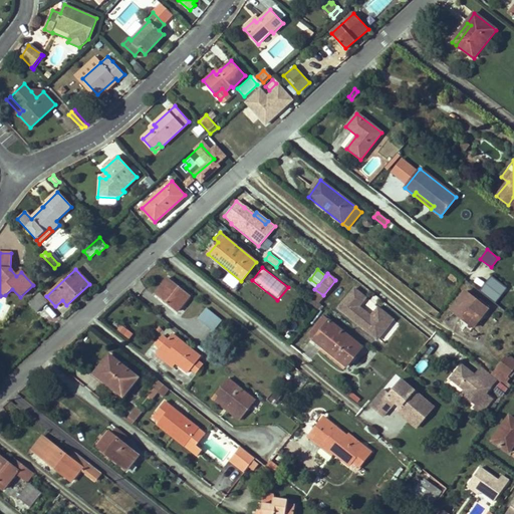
[(479,291),(495,302),(507,287),(491,276),(479,291)]
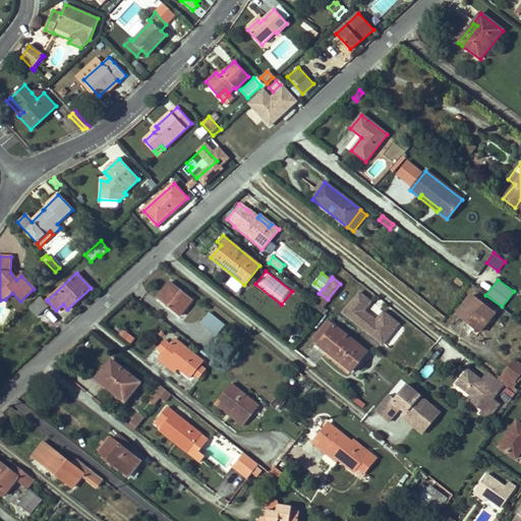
[(192,299),(171,282),(158,299),(179,315),(192,299)]
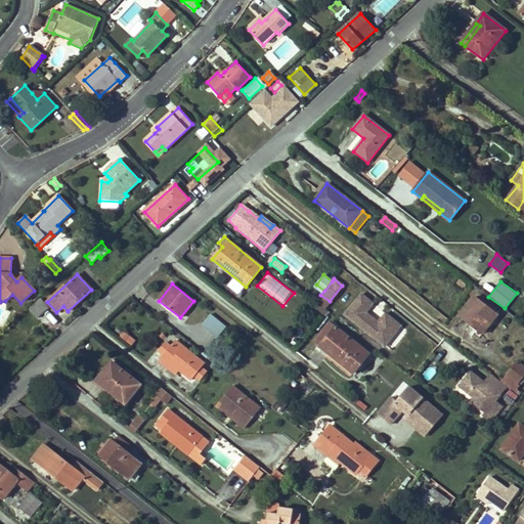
[(324,308),(330,301),(320,295),(316,301),(317,303),(324,308)]
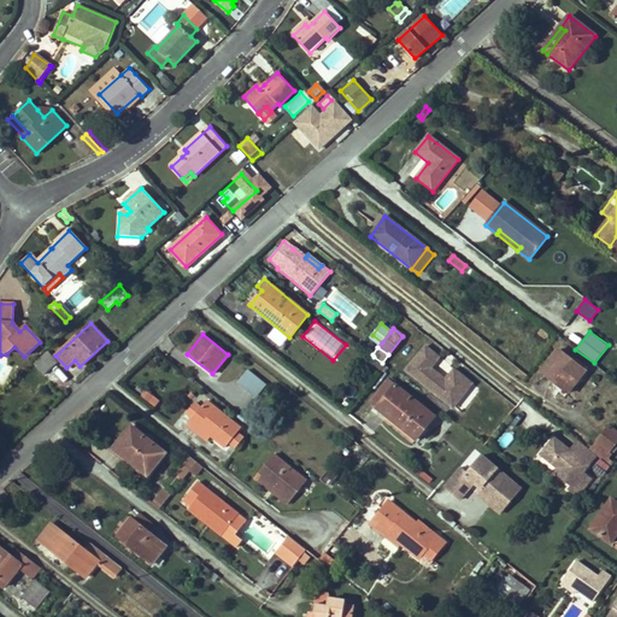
[(441,359),(427,347),(407,371),(456,409),(475,385),(457,370),(447,381),(433,370),(441,359)]
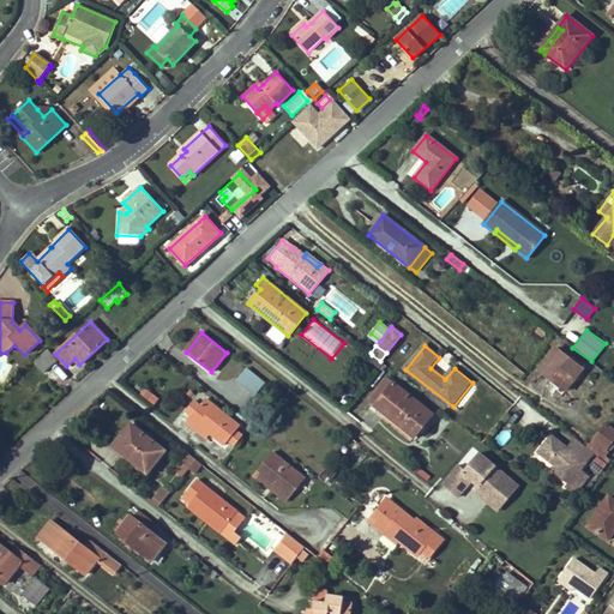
[(537,369),(554,383),(557,380),(567,390),(583,369),(555,348),(537,369)]
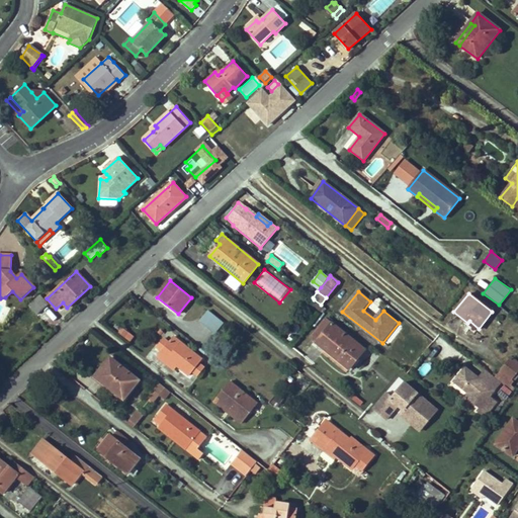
[(28,305),(37,314),(48,304),(39,294),(28,305)]
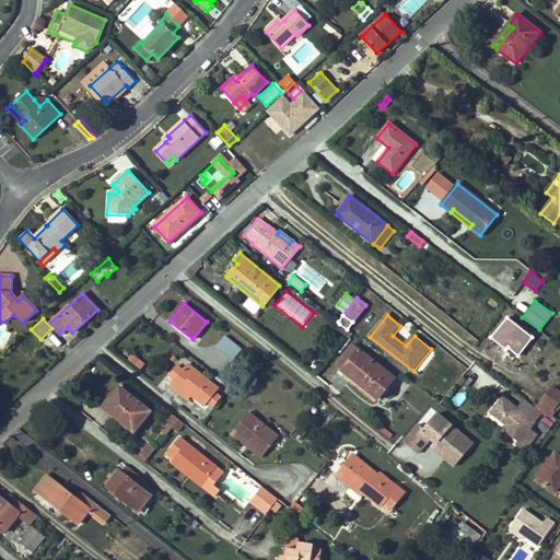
[(337,328),(348,336),(350,333),(347,329),(339,324),(337,328)]
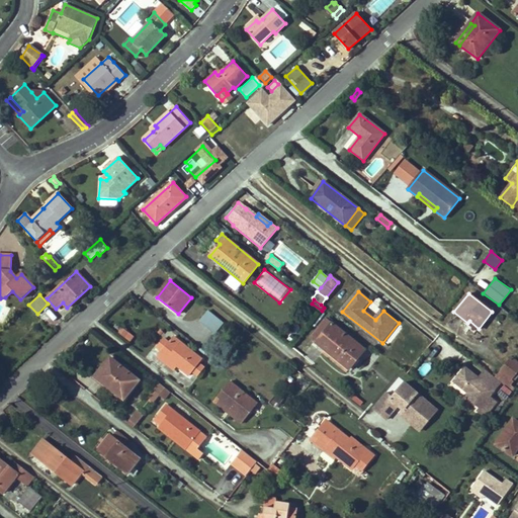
[(12,313),(14,316),(25,307),(22,304),(12,313)]
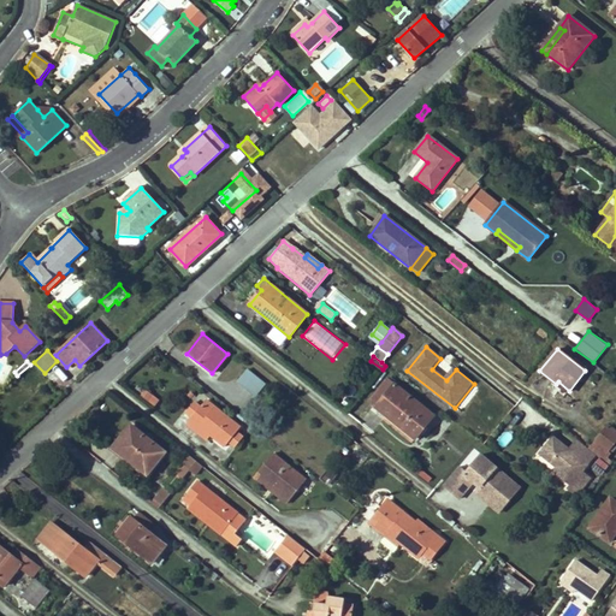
[(265,385),(247,369),(237,381),(255,396),(265,385)]
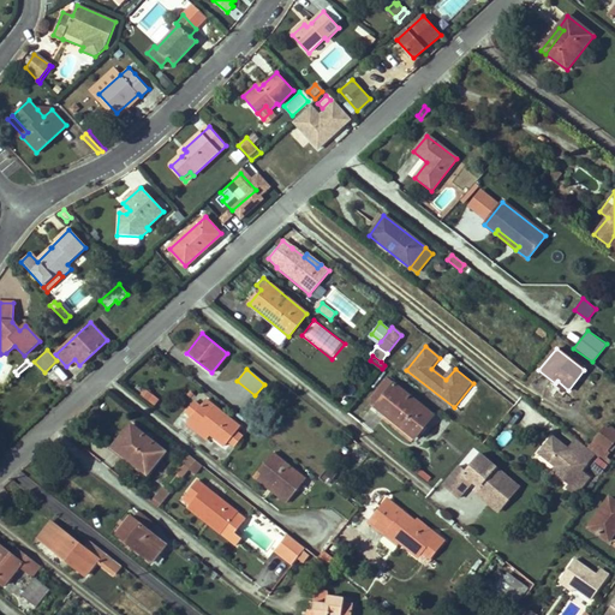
[(434,416),(387,378),(369,401),(415,439),(434,416)]
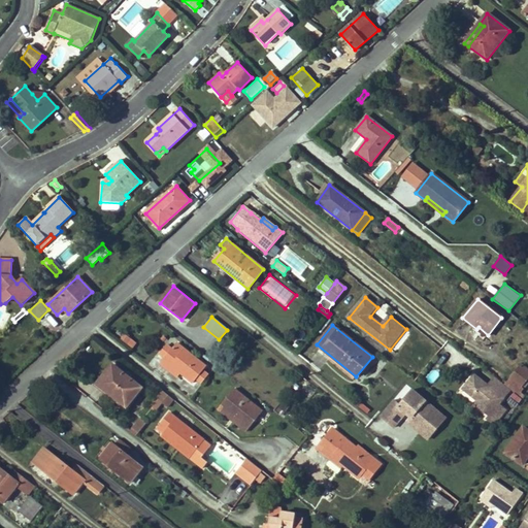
[(476,329),(487,336),(488,335),(479,327),(476,329)]
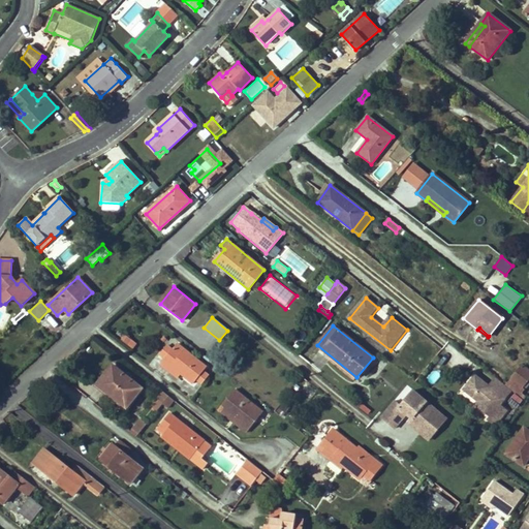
[(132,349),(136,343),(126,334),(121,340),(132,349)]
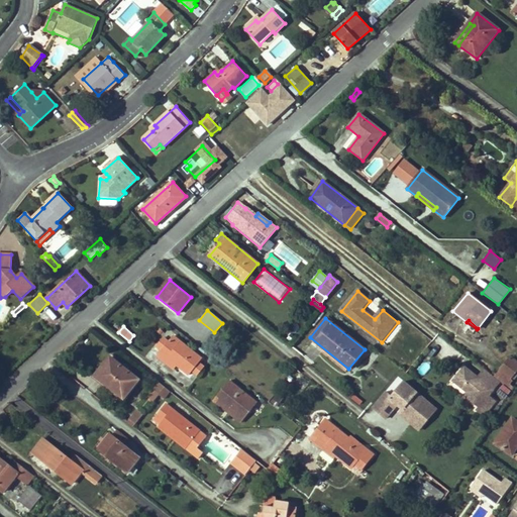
[(177,346),(180,341),(174,336),(170,340),(177,346)]
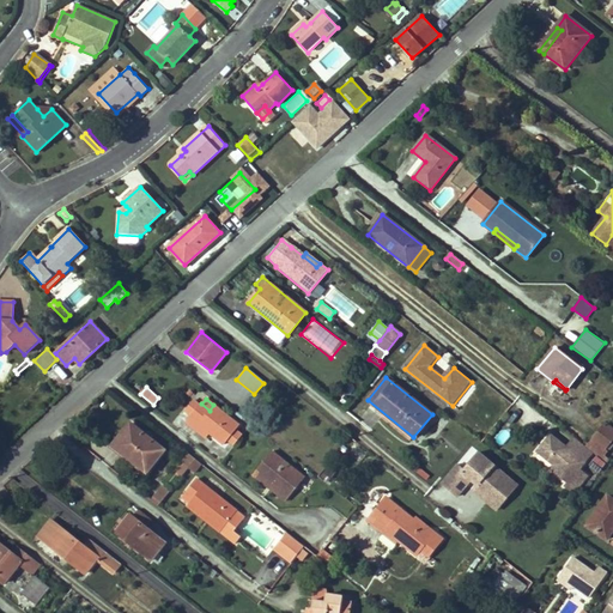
[(225,444),(240,425),(213,405),(210,411),(201,404),(187,422),(195,429),(199,424),(211,434),(225,444)]
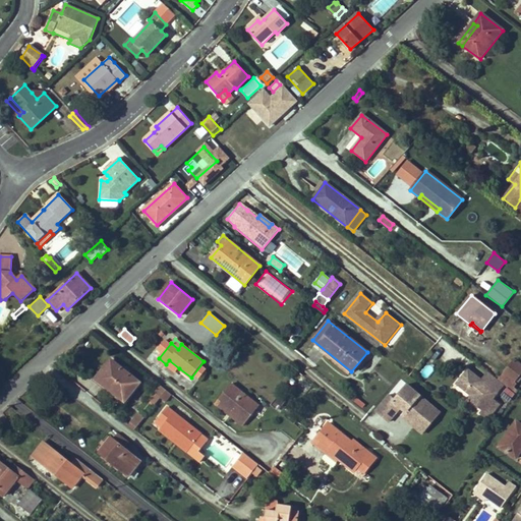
[(112,360),(97,380),(125,402),(140,384),(112,360)]
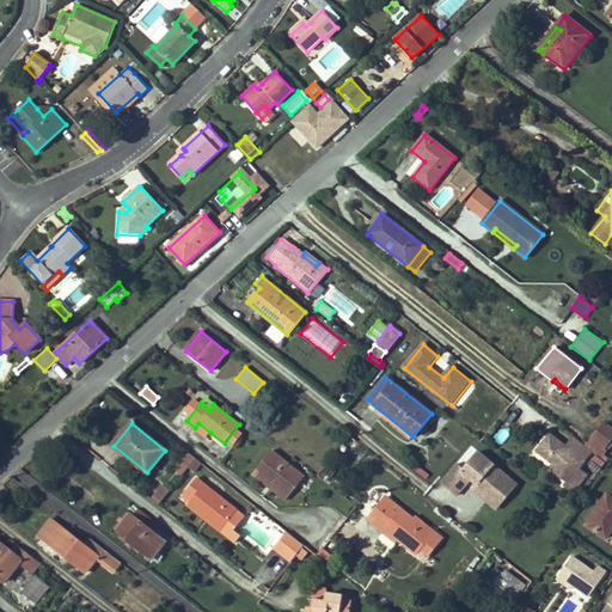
[(195,428),(206,438),(210,433),(199,423),(195,428)]
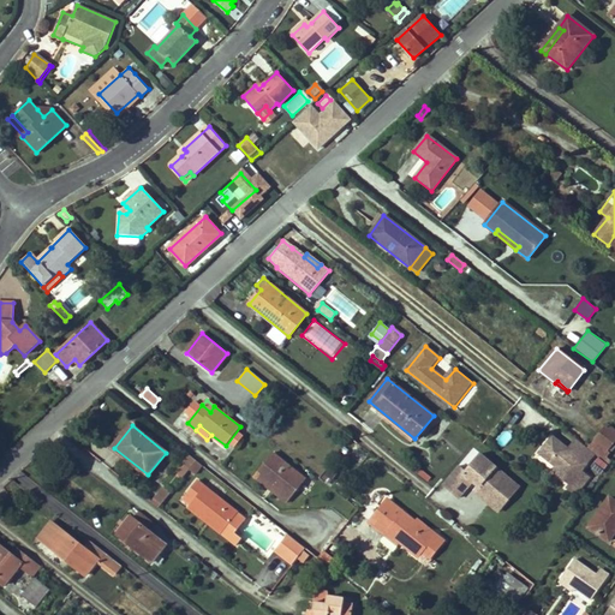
[(595,442),(607,452),(614,441),(614,430),(608,425),(595,442)]
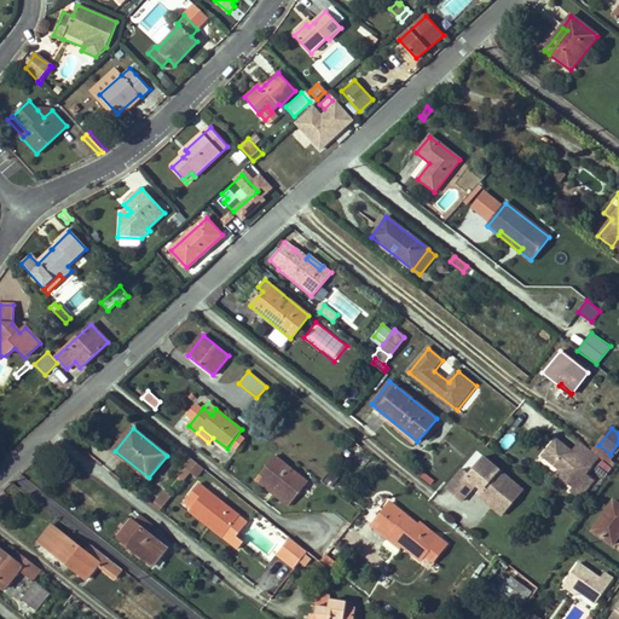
[(584,476),(600,457),(593,452),(584,462),(571,451),(556,439),(542,457),(559,470),(556,474),(573,489),(570,493),(579,499),(593,482),(584,476)]
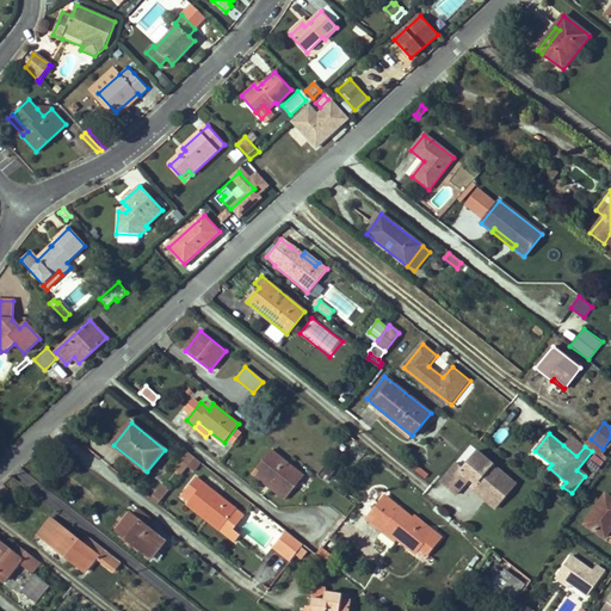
[(576,456),(585,446),(572,436),(563,445),(576,456)]
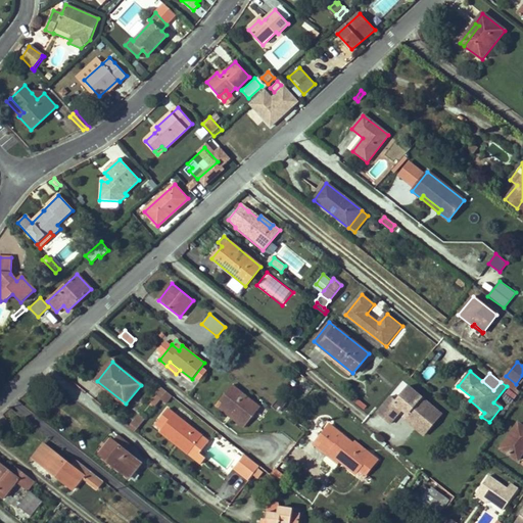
[(507,386),(518,395),(521,391),(522,389),(516,384),(506,376),(501,382),(507,386)]
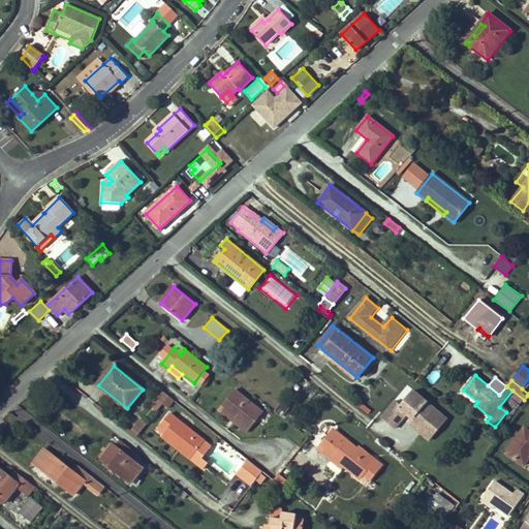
[(396,399),(400,402),(411,389),(407,385),(396,399)]
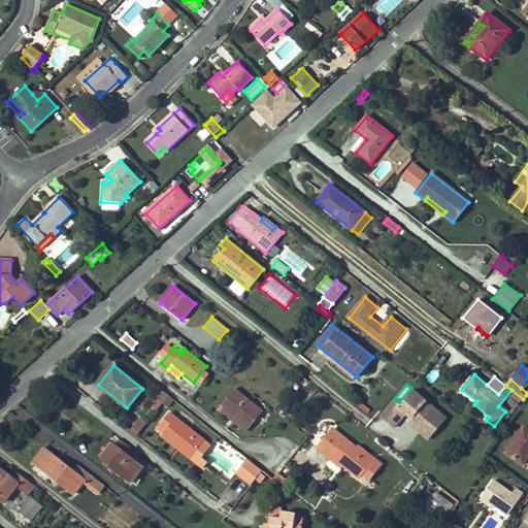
[(243,420),(239,425),(248,431),(263,410),(234,388),(221,405),(232,414),(233,413),(243,420)]
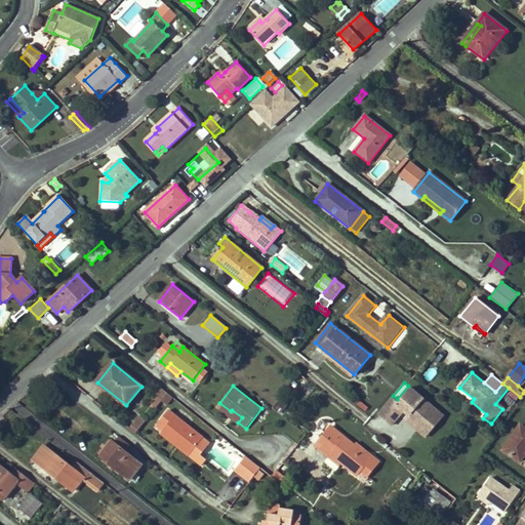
[(162,401),(168,394),(162,389),(157,397),(162,401)]
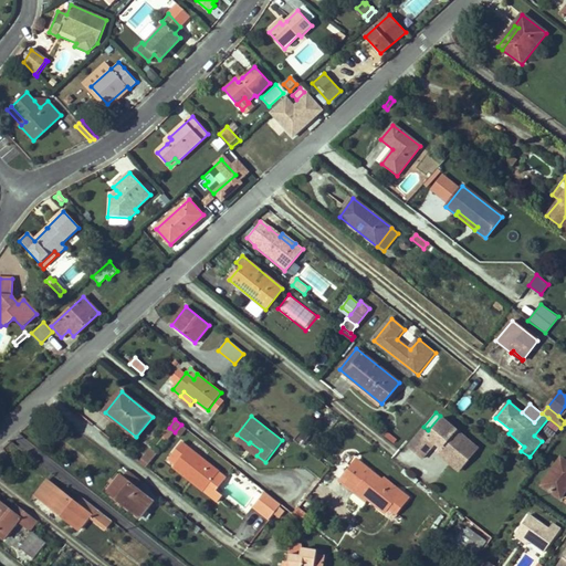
[(429,435),(422,429),(408,447),(422,459),(437,442),(441,446),(439,449),(456,462),(471,442),(442,419),(429,435)]
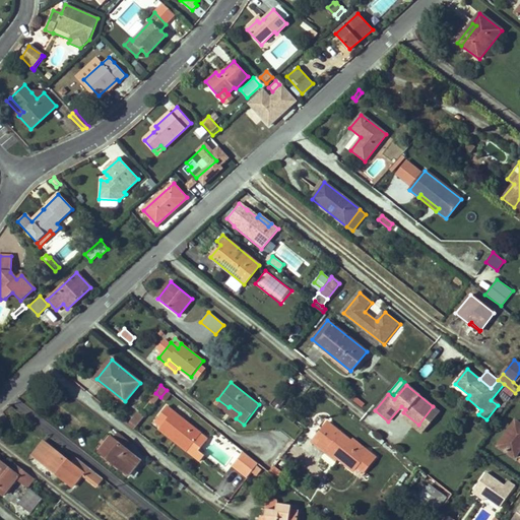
[(166,401),(171,394),(167,390),(160,397),(166,401)]
